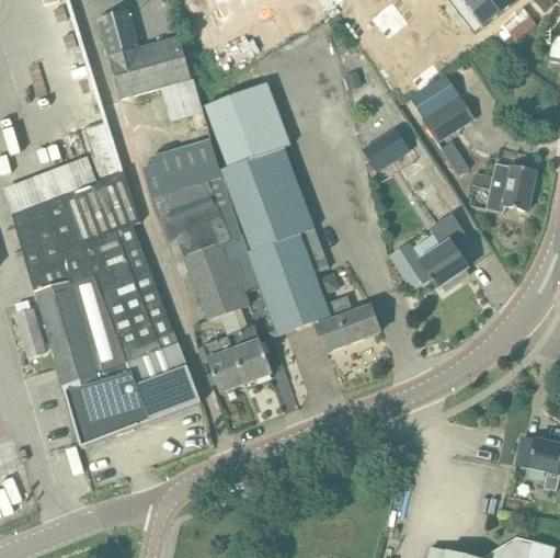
[(372,15),(379,26),(400,10),(392,0),(372,15)]
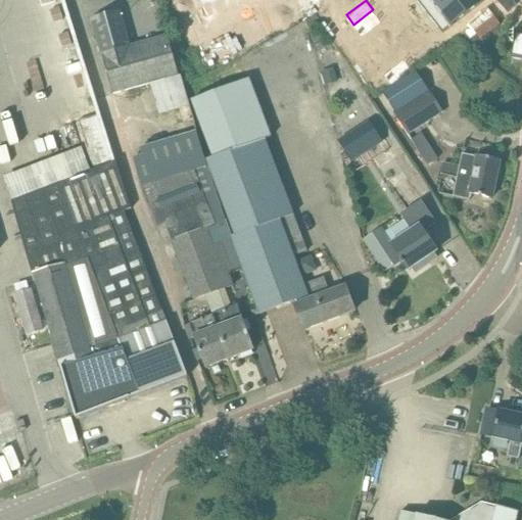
[(417,0),(426,11),(441,0),(417,0)]
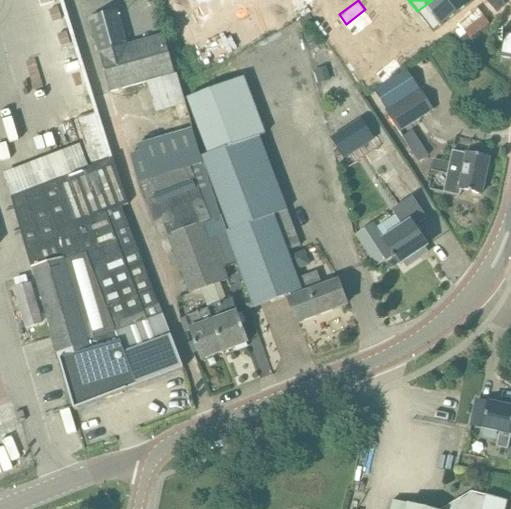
[(432,0),(417,11),(432,30),(472,0),(432,0)]
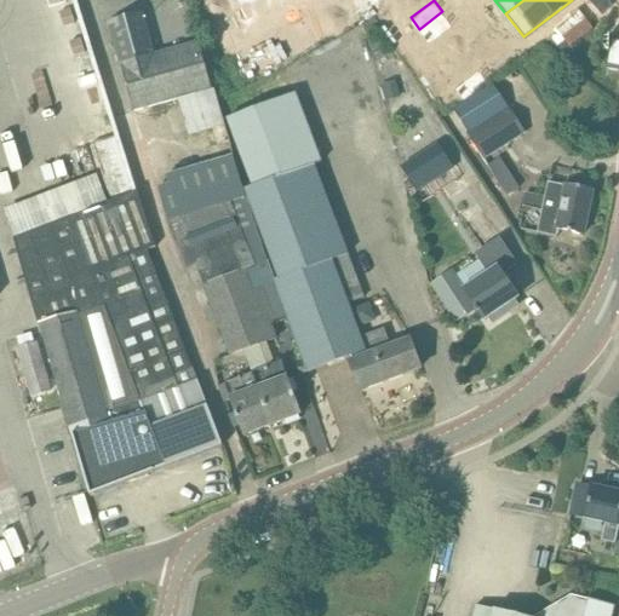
[(108,19),(133,108),(211,86),(198,40),(153,52),(142,11),(108,19)]
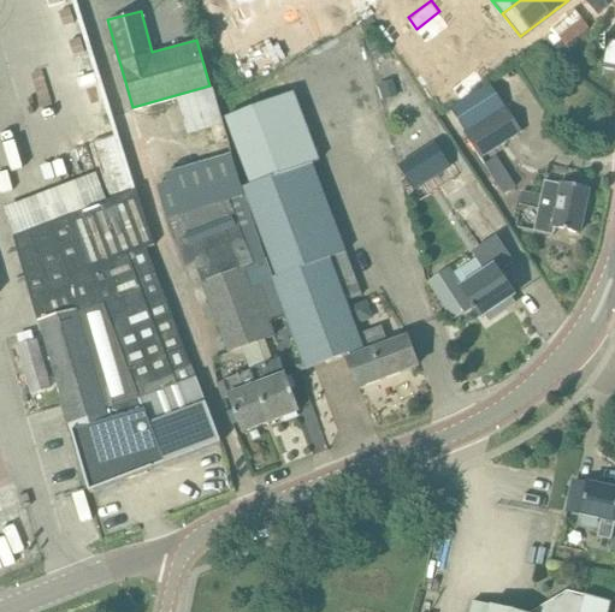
[(449,23),(439,11),(417,29),(426,40),(449,23)]
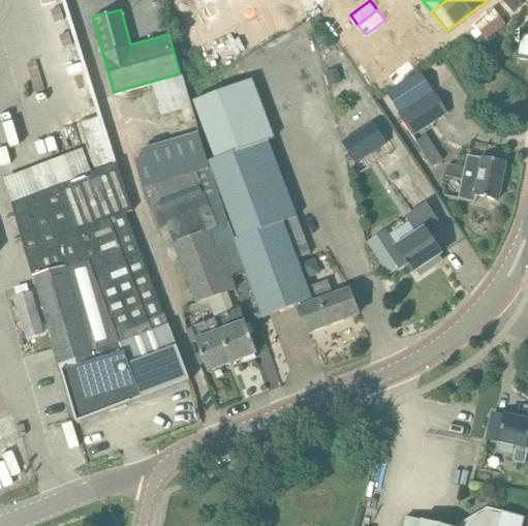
[(389,73),(397,84),(416,68),(408,59),(389,73)]
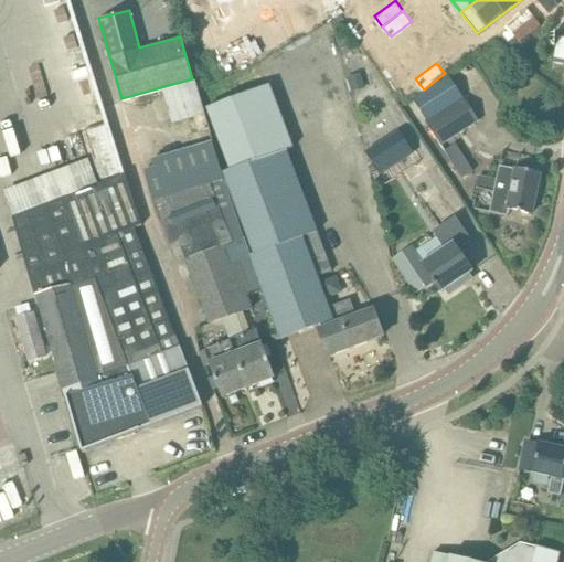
[(360,72),(347,75),(351,89),(364,86),(360,72)]
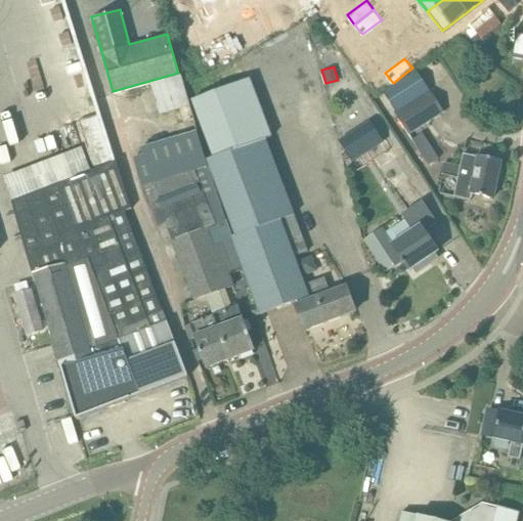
[(396,111),(429,89),(416,70),(384,90),(396,111)]
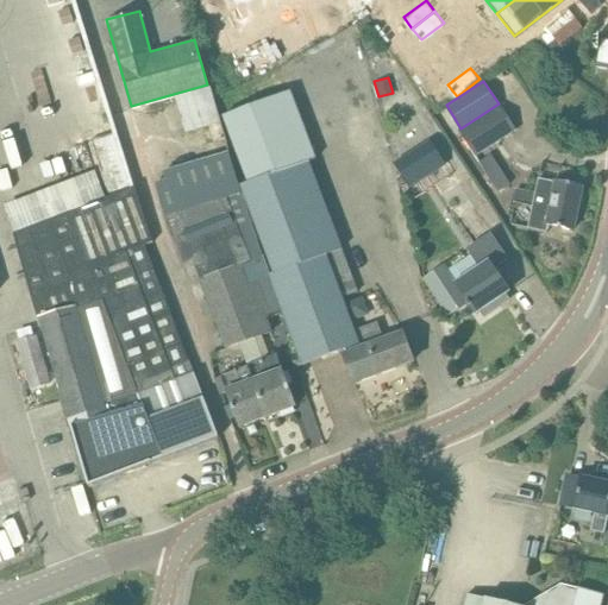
[(340,348),(353,380),(412,359),(401,328),(383,334),(377,316),(353,326),(343,294),(356,288),(309,158),(315,156),(290,89),(223,114),(248,181),(242,183),(274,271),(267,273),(301,364),(340,348)]
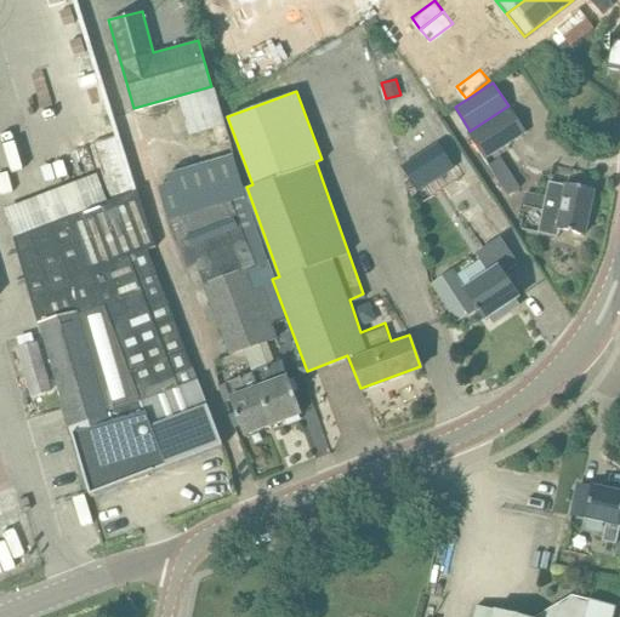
[(467,132),(483,156),(523,130),(508,106),(470,131),(467,132)]
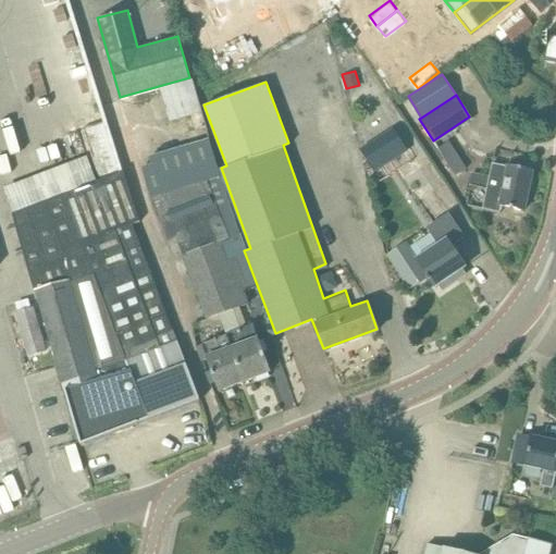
[(95,123),(76,131),(96,180),(114,173),(95,123)]
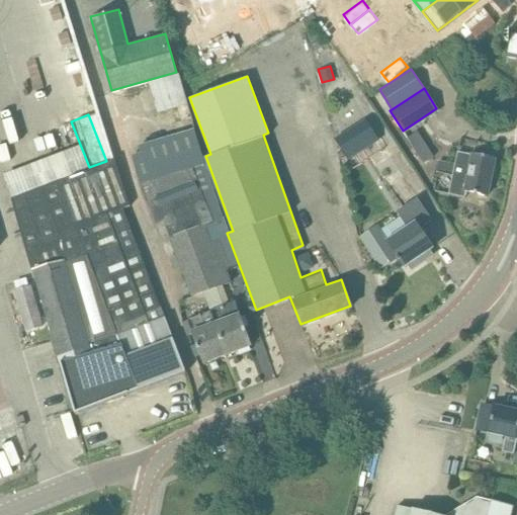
[(360,120),(335,137),(348,158),(374,142),(360,120)]
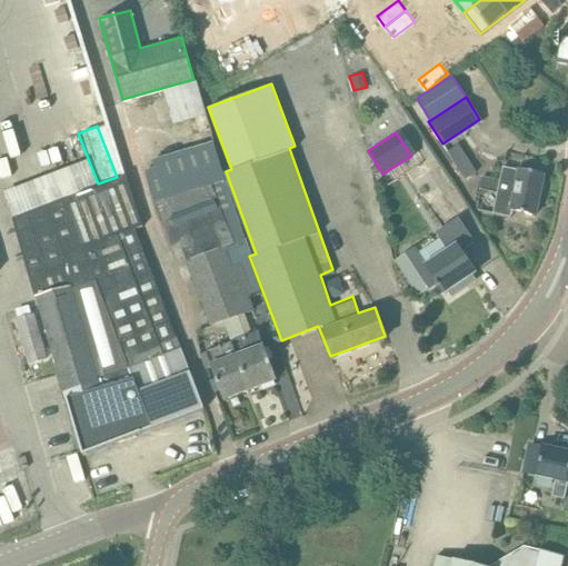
[(178,238),(211,324),(222,319),(237,314),(252,308),(246,294),(252,291),(250,284),(239,288),(222,244),(230,241),(219,211),(235,205),(212,139),(152,159),(155,167),(141,170),(169,241),(178,238)]
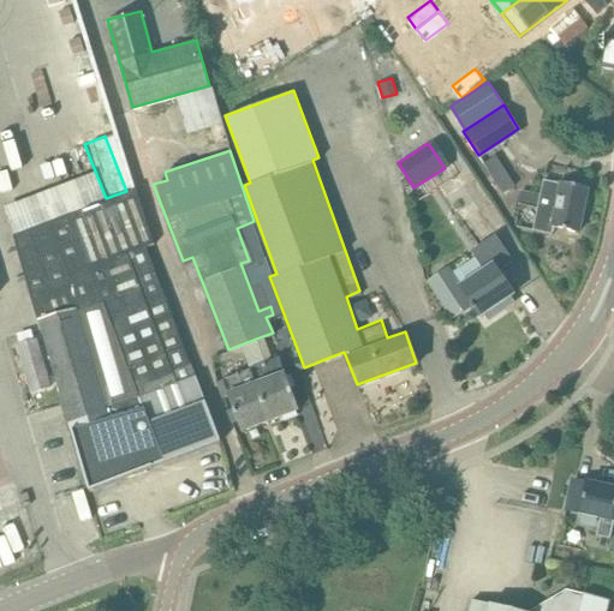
[(496,190),(510,183),(494,153),(481,160),(496,190)]
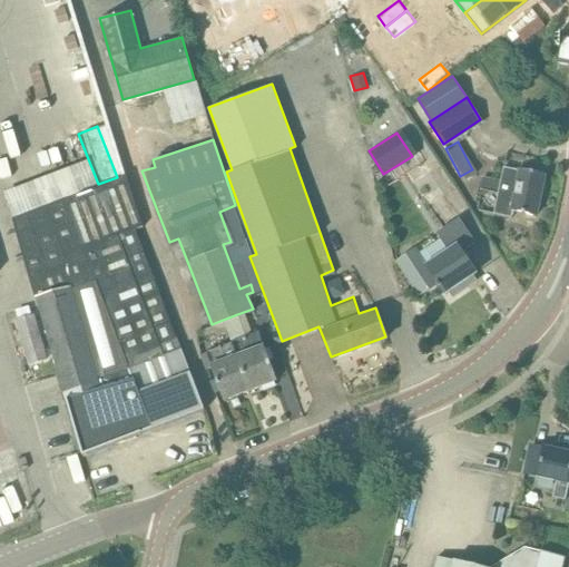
[(545,173),(502,164),(500,177),(482,174),(480,186),(498,189),(493,212),(511,216),(512,209),(536,214),(545,173)]
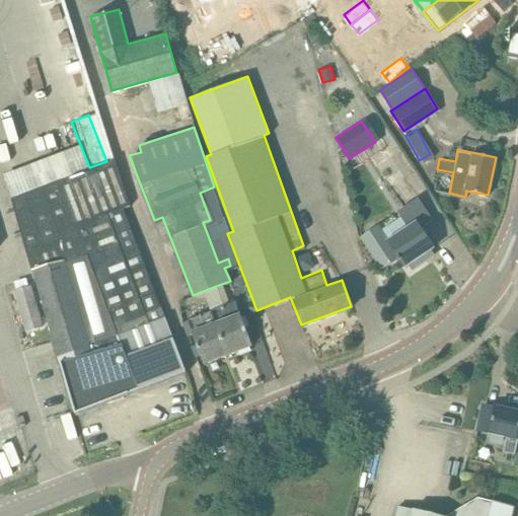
[(89,167),(11,198),(61,362),(75,410),(104,400),(124,393),(186,370),(123,207),(130,205),(115,157),(106,161),(89,167)]
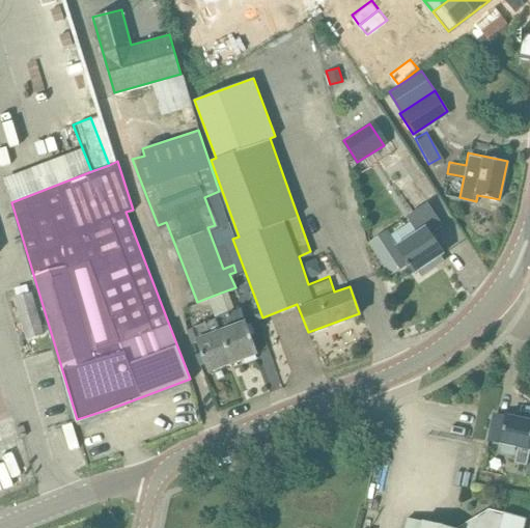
[(386,229),(368,242),(390,274),(407,264),(409,267),(410,266),(415,272),(418,270),(421,275),(435,266),(431,260),(442,253),(429,233),(442,224),(427,200),(407,214),(417,229),(395,244),(386,229)]
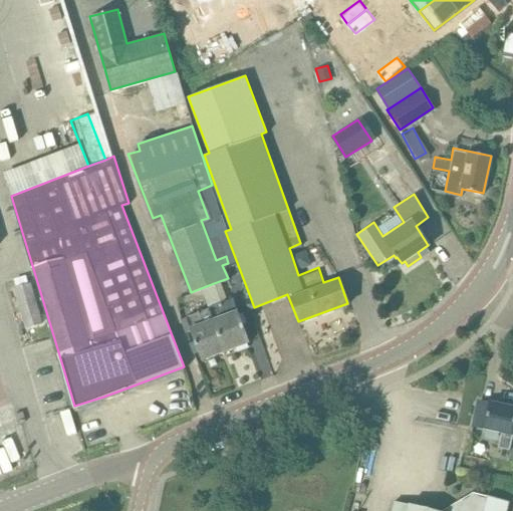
[(31,282),(13,287),(25,328),(42,323),(31,282)]
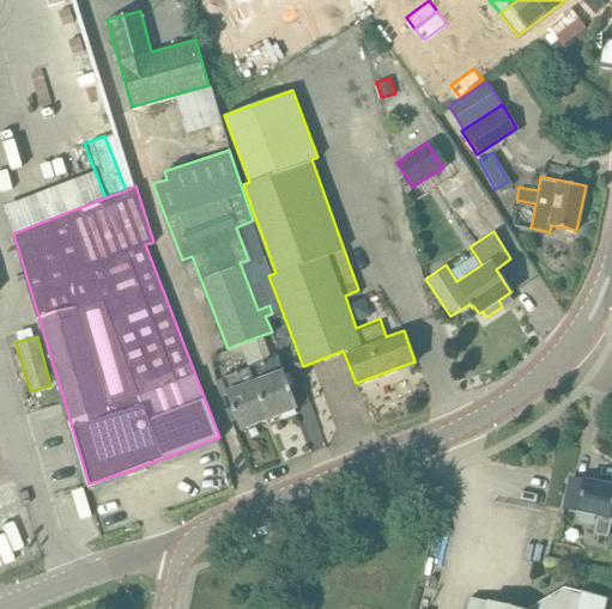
[(249,366),(268,416),(297,406),(284,370),(283,371),(277,357),(264,361),(255,338),(240,343),(248,366),(249,366)]
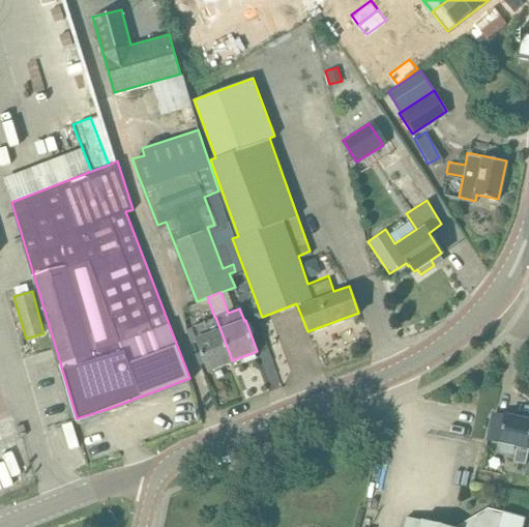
[(232,360),(215,317),(192,325),(207,370),(232,360)]
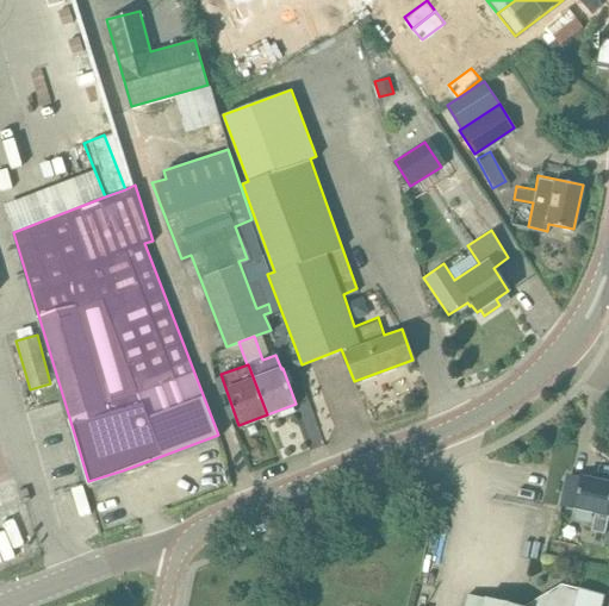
[(567,474),(561,506),(595,513),(591,530),(606,533),(608,514),(608,481),(582,476),(567,474)]
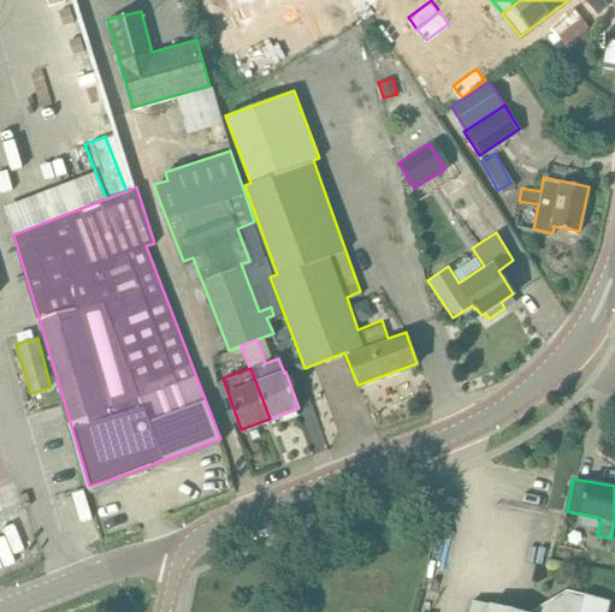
[(567,588),(526,611),(473,599),(469,611),(605,611),(610,599),(585,593),(567,588)]
